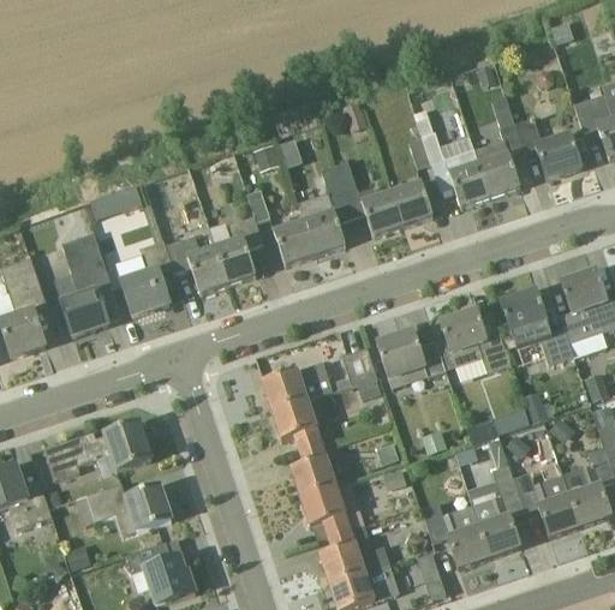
[(573,40),(572,36),(567,23),(550,29),(555,42),(556,46),(573,40)]
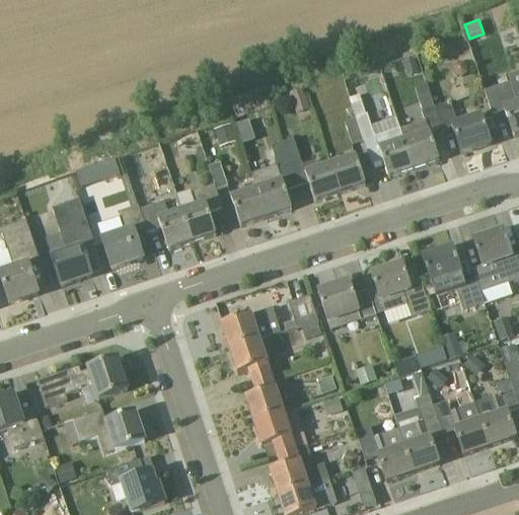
[(415,57),(402,60),(406,74),(419,71),(415,57)]
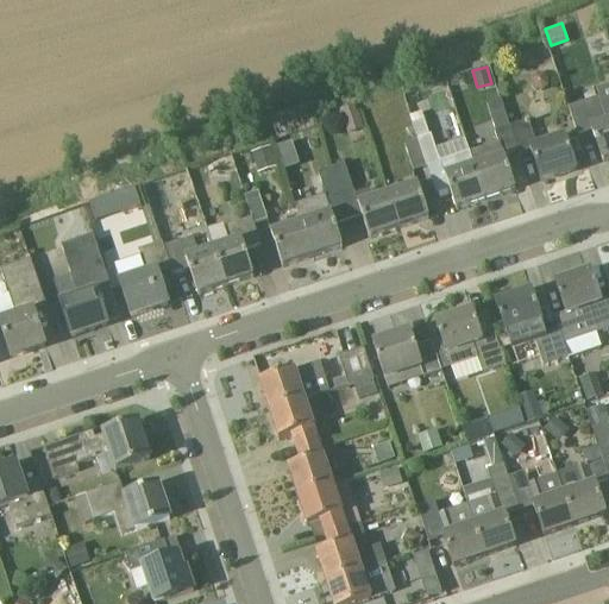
[(547,82),(547,75),(542,70),(535,70),(531,75),(531,82),(535,88),(542,88),(547,82)]
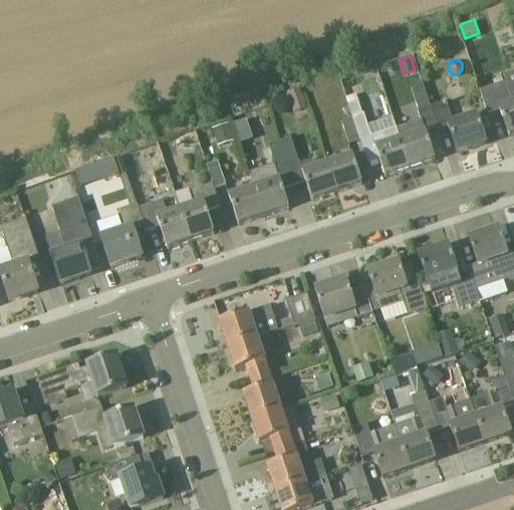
[(505,79),(480,87),(488,110),(499,106),(508,134),(513,132),(513,85),(508,88),(505,79)]
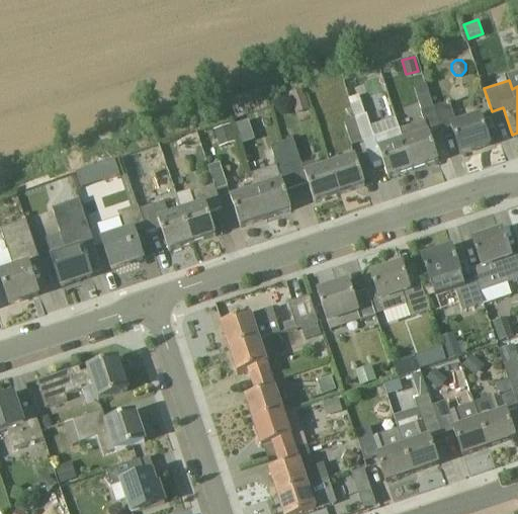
[(422,108),(433,104),(425,81),(414,85),(422,108)]
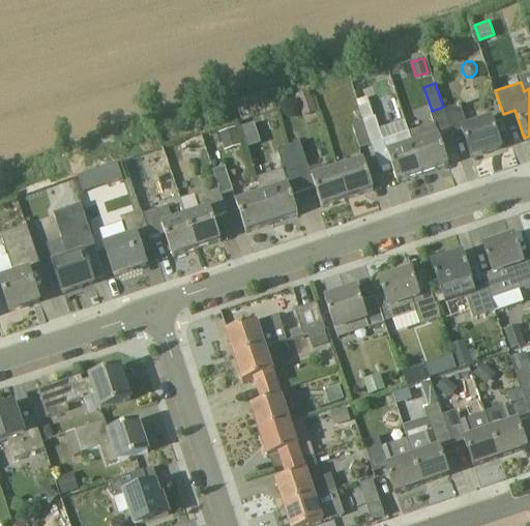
[(295,93),(297,98),(302,114),(316,110),(311,94),(308,89),(295,93)]
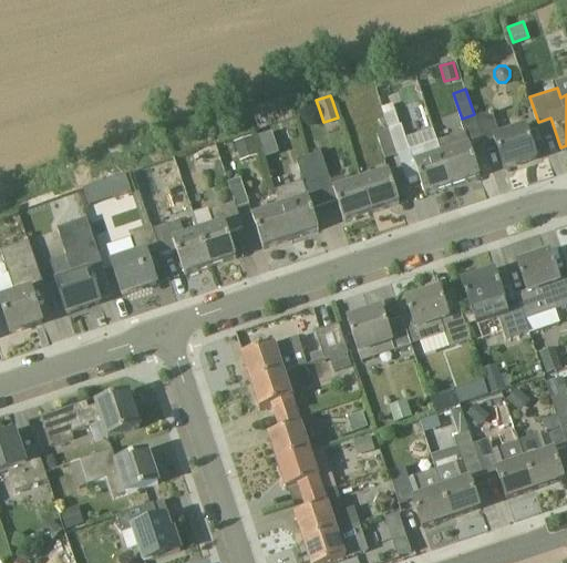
[(382,104),(384,112),(394,109),(392,101),(382,104)]
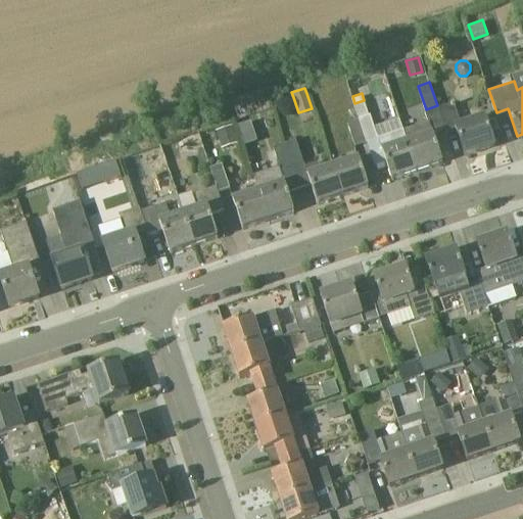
[(359,115),(368,112),(364,100),(354,103),(359,115)]
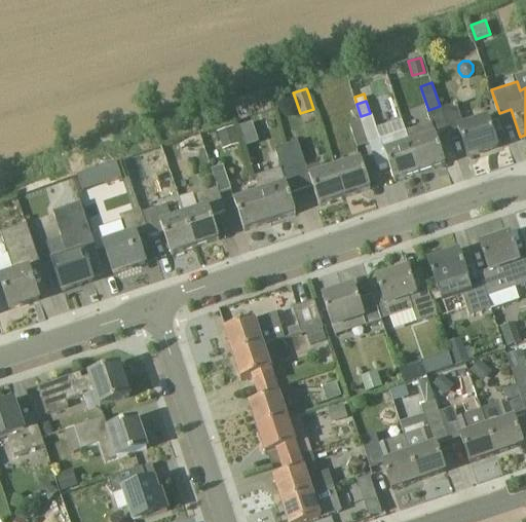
[(457,101),(441,106),(449,129),(458,126),(467,154),(497,144),(487,114),(463,121),(457,101)]
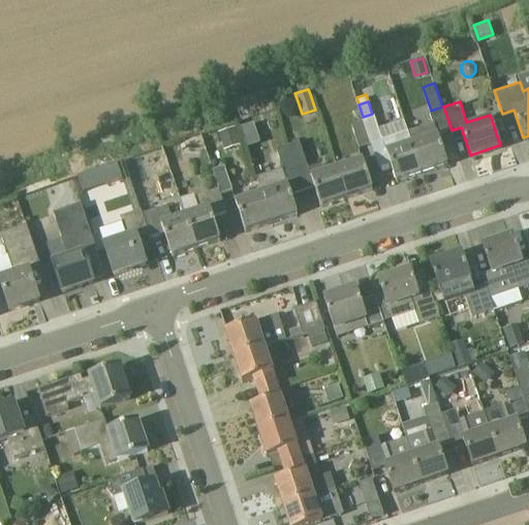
[(371,142),(381,139),(382,139),(374,114),(372,114),(363,117),(371,142)]
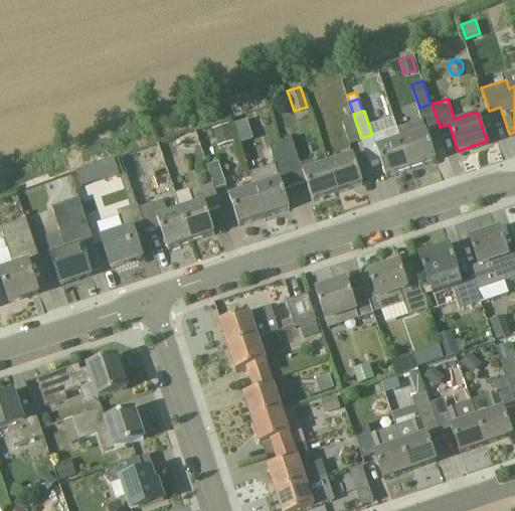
[(234,117),(240,136),(251,132),(245,113),(234,117)]
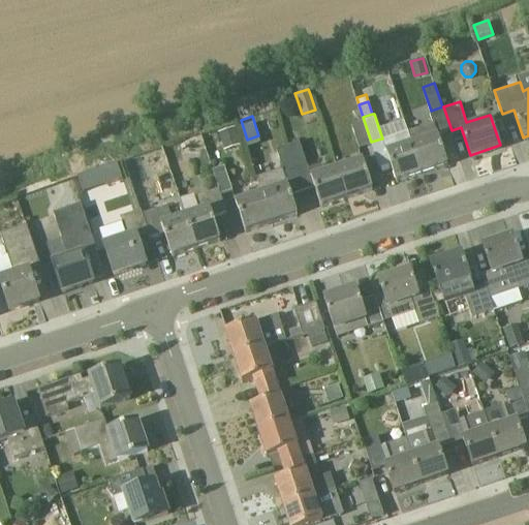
[(350,121),(359,146),(371,142),(363,117),(350,121)]
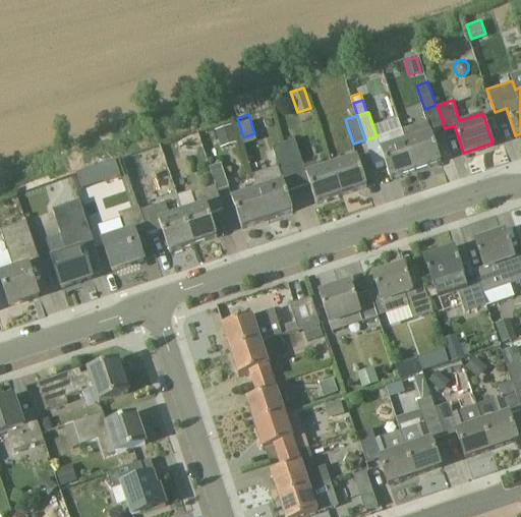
[(441,160),(427,119),(401,128),(415,169),(441,160)]
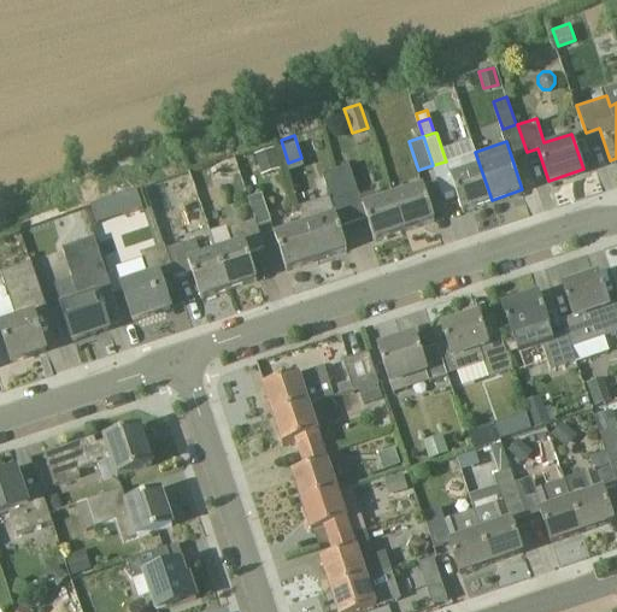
[(262,172),(280,166),(274,146),(254,152),(262,172)]
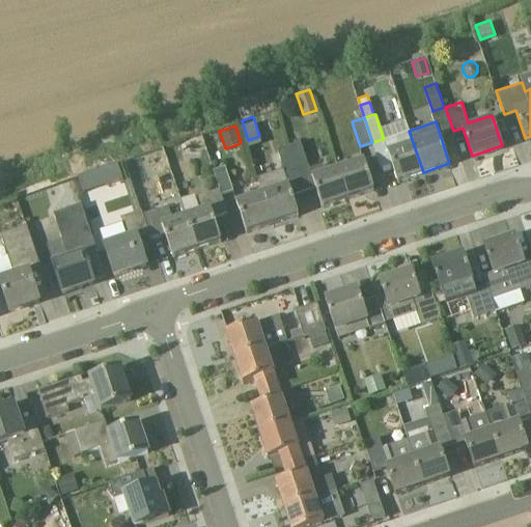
[(409,131),(384,139),(383,139),(387,149),(397,181),(423,172),(409,131)]
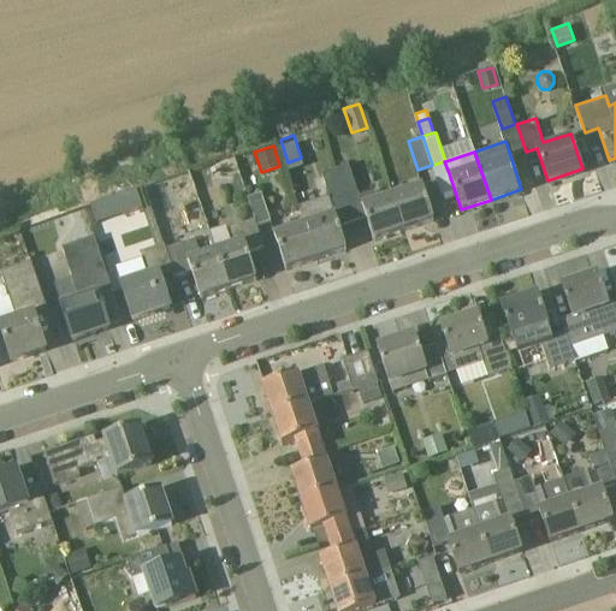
[(335,166),(343,194),(357,189),(348,161),(335,166)]
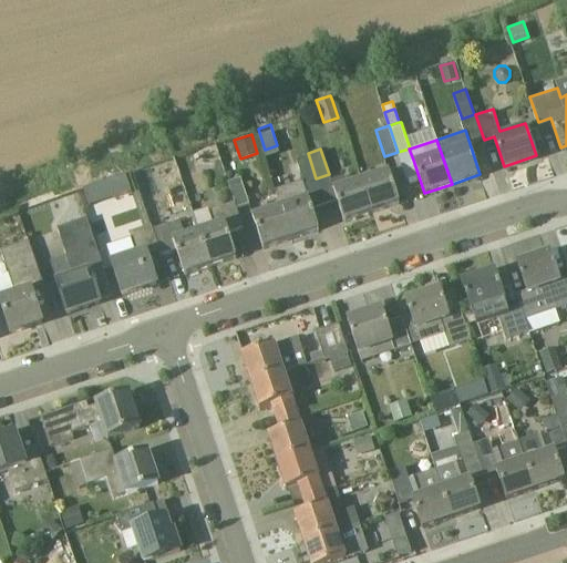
[(302,180),(303,183),(316,178),(308,153),(295,157),(302,180)]
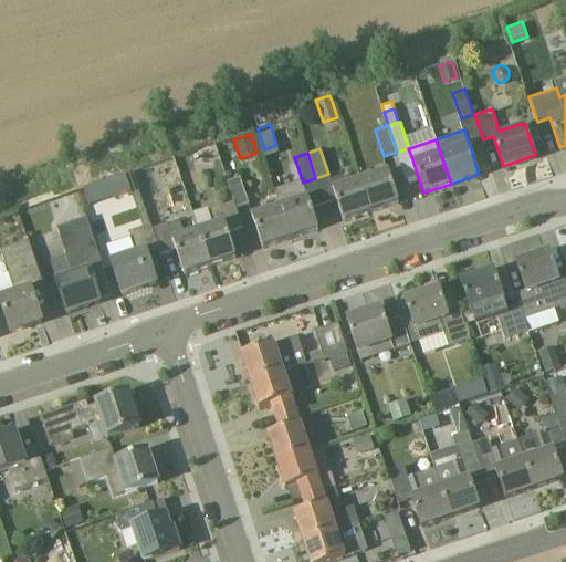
[(398,200),(387,168),(360,177),(370,210),(398,200)]
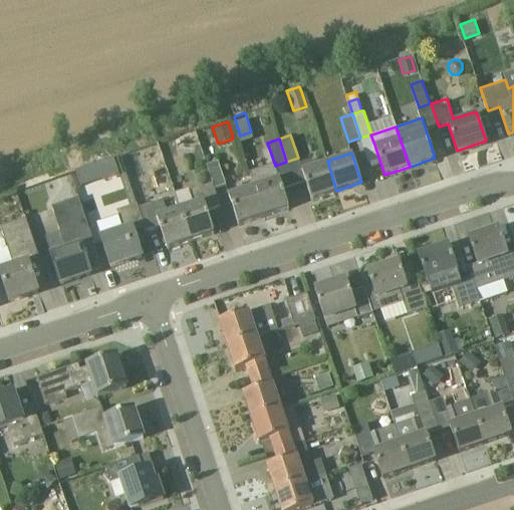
[(80,184),(119,171),(113,156),(75,169),(80,184)]
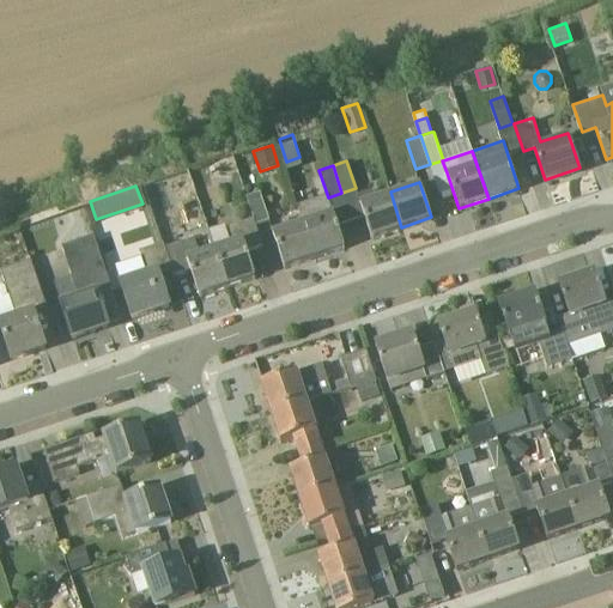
[(259,190),(246,195),(253,216),(255,224),(268,219),(259,190)]
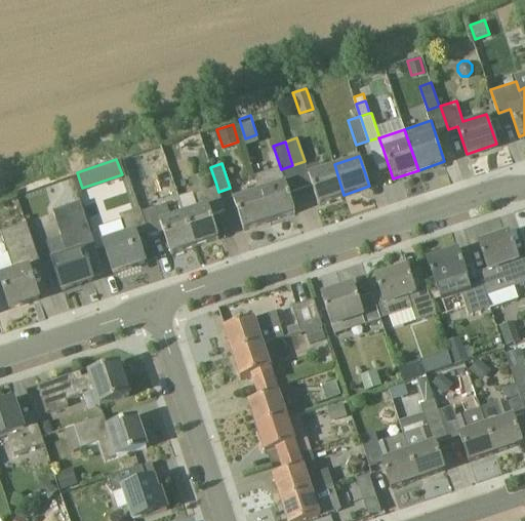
[(344,195),(334,164),(309,173),(318,203),(344,195)]
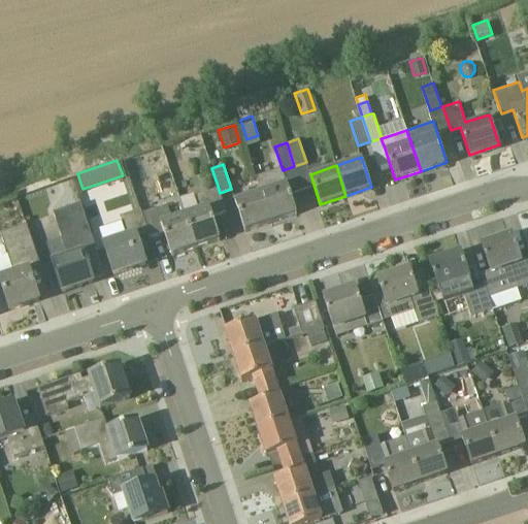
[(297,211),(287,182),(283,170),(282,167),(257,175),(261,190),(271,221),(297,211)]
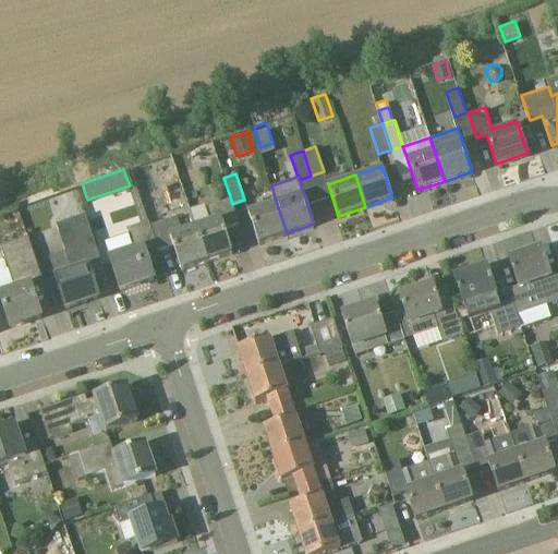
[(216,201),(220,217),(195,226),(206,260),(232,251),(225,227),(239,223),(232,204),(230,196),(216,201)]
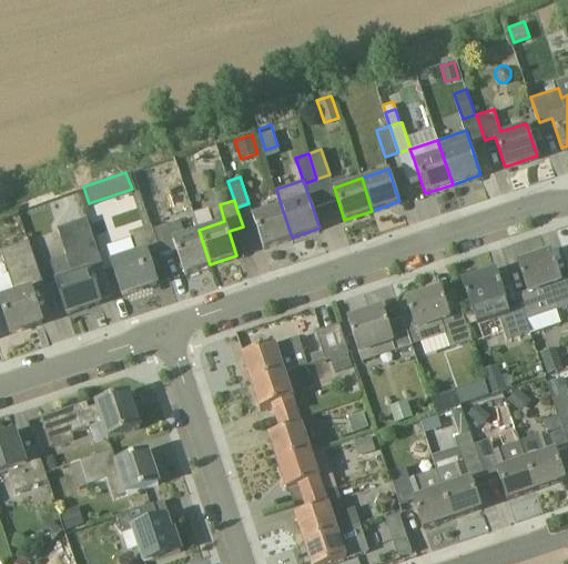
[(263,248),(264,247),(292,238),(281,204),(252,214),(263,248)]
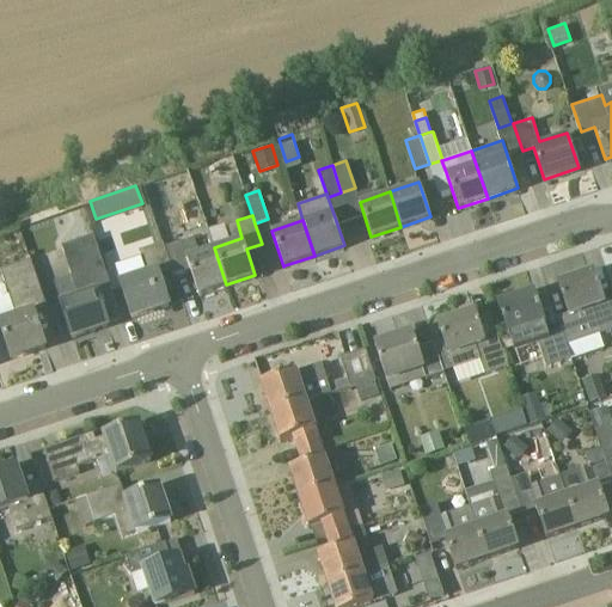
[(98,294),(112,289),(93,233),(61,243),(79,295),(61,301),(72,336),(108,324),(98,294)]
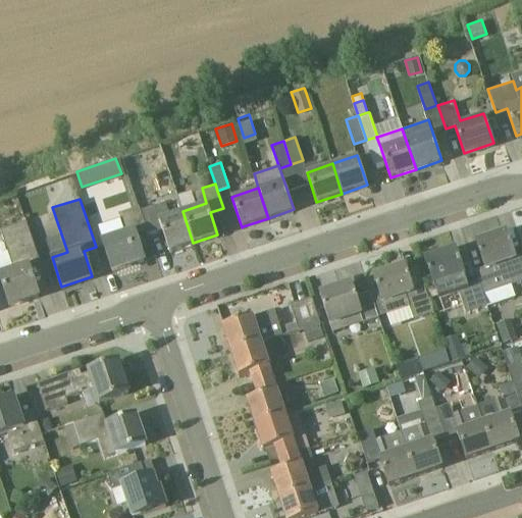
[(183,211),(170,214),(166,200),(154,204),(140,209),(147,230),(147,232),(162,227),(169,251),(193,243),(183,211)]
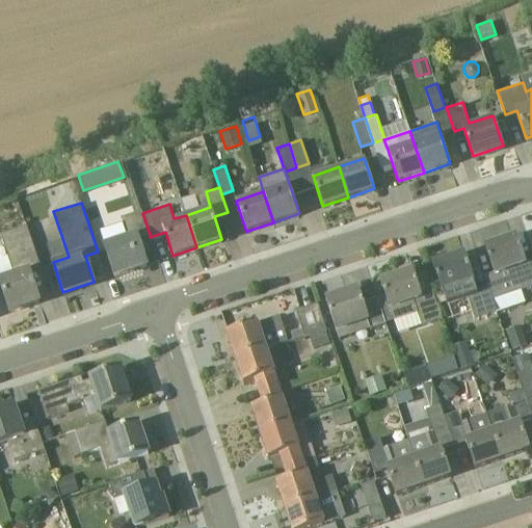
[(138,239),(150,235),(142,213),(140,209),(121,215),(128,237),(104,244),(114,274),(147,264),(138,239)]
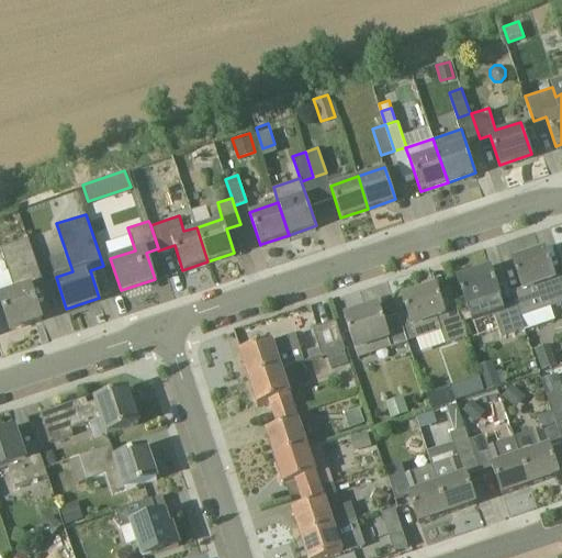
[(30,283),(43,280),(29,236),(0,245),(14,289),(0,293),(11,327),(42,317),(30,283)]
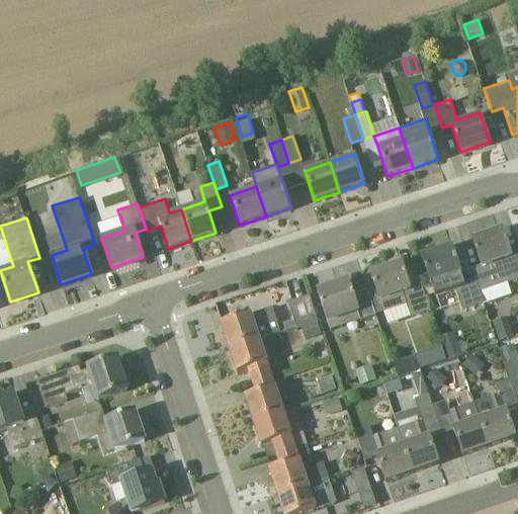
[(480,289),(517,276),(517,251),(511,254),(502,229),(472,239),(481,264),(472,267),(476,275),(480,289)]
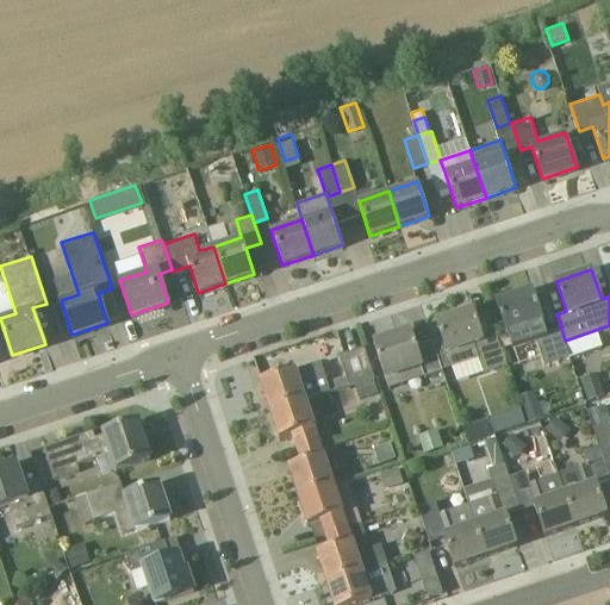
[(570,354),(565,341),(560,324),(546,329),(531,289),(496,301),(506,334),(509,334),(514,349),(537,341),(545,362),(570,354)]
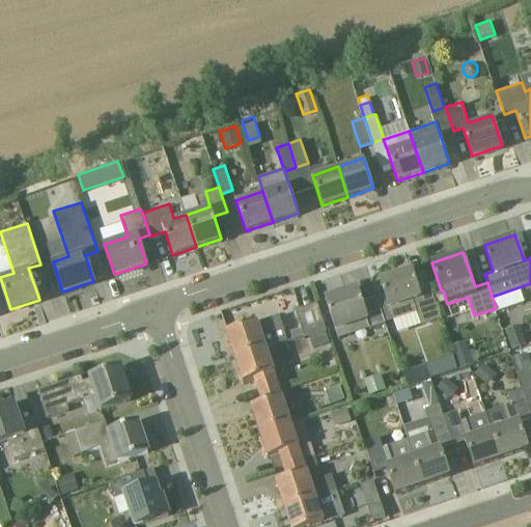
[(420,322),(441,315),(432,290),(420,295),(411,269),(380,280),(393,319),(416,311),(420,322)]
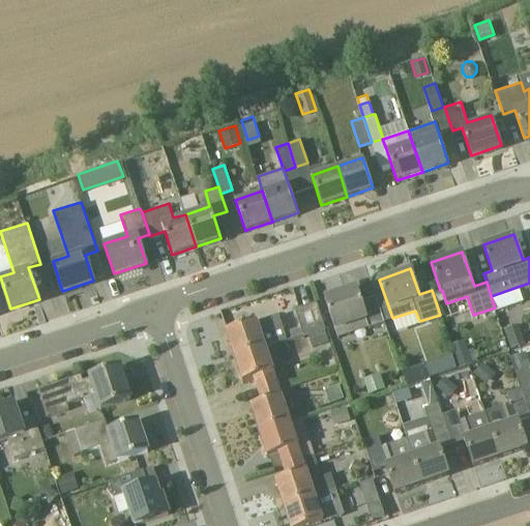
[(366,319),(369,326),(384,321),(376,295),(360,300),(356,286),(325,296),(335,329),(366,319)]
